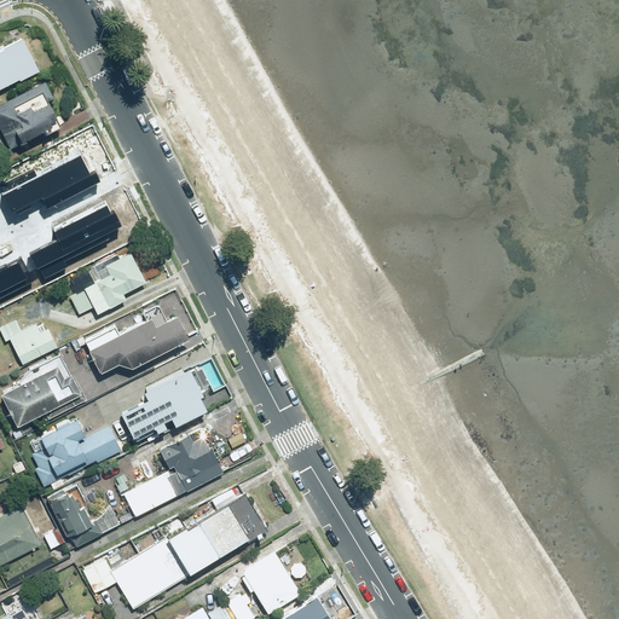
[(0,86),(16,79),(17,80),(38,70),(22,38),(0,48),(0,86)]
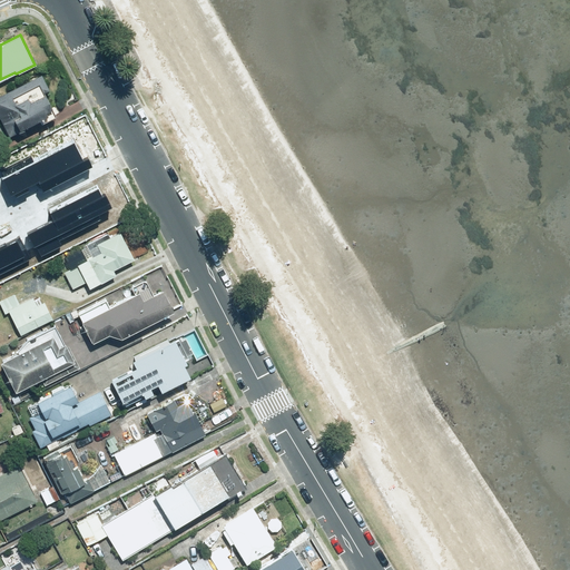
[(0,118),(7,133),(38,118),(39,121),(61,111),(58,105),(51,107),(45,94),(49,92),(40,74),(0,92),(0,118)]
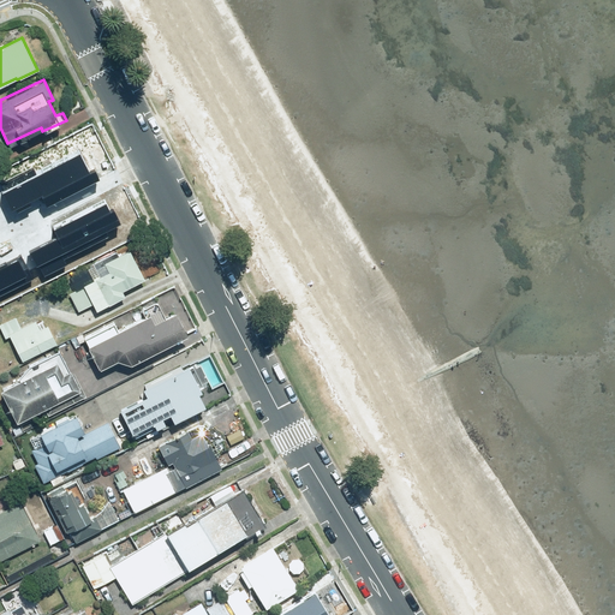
[(35,163),(1,180),(13,202),(42,187),(46,197),(94,172),(81,147),(37,168),(35,163)]
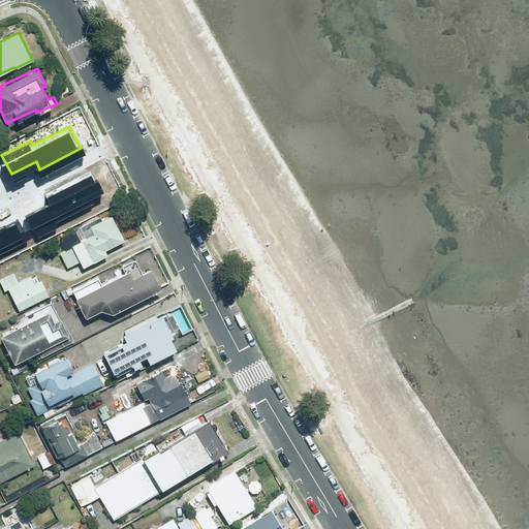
[(31,223),(103,186),(93,165),(44,190),(48,196),(24,208),(31,223)]
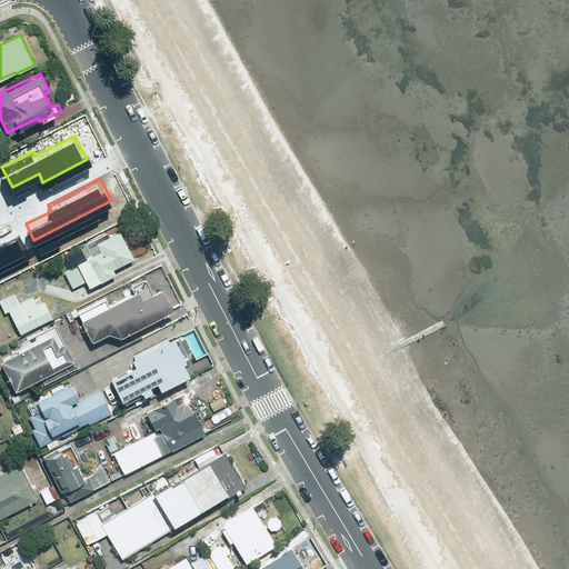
[(0,261),(27,248),(18,230),(0,238),(0,261)]
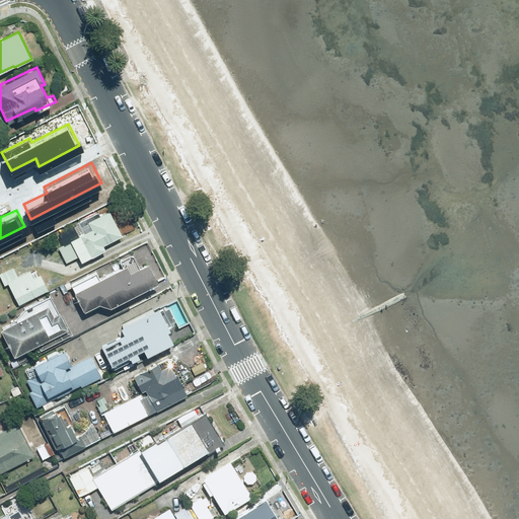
[(101,244),(121,235),(109,212),(87,222),(86,220),(74,226),(79,237),(59,246),(66,262),(77,256),(80,262),(104,250),(101,244)]
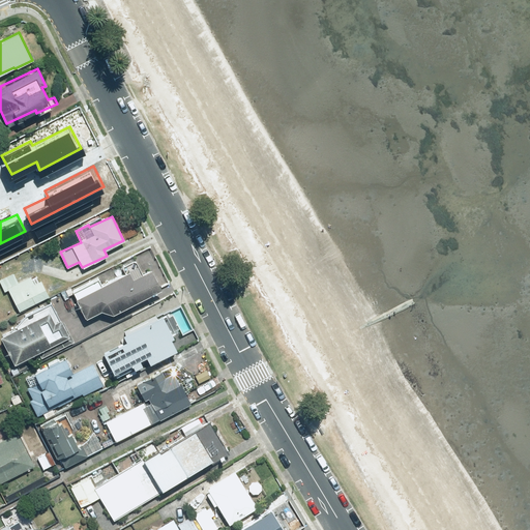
[(74,287),(87,314),(102,305),(112,310),(160,285),(150,266),(134,275),(128,266),(102,281),(99,274),(74,287)]
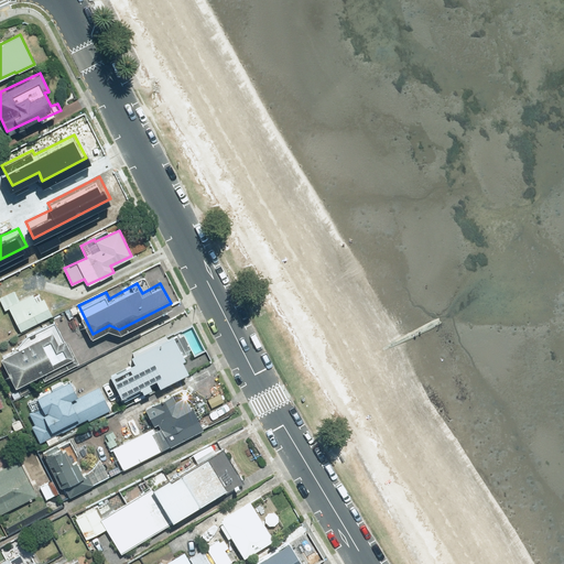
[(14,291),(1,297),(19,331),(51,314),(42,295),(35,299),(32,292),(19,300),(14,291)]
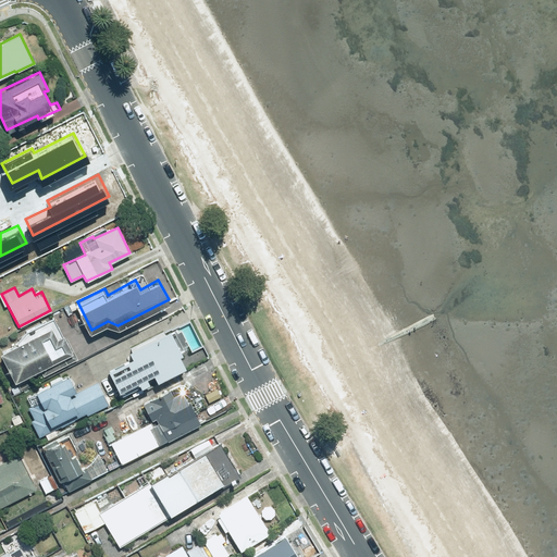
[(76,358),(54,317),(24,332),(15,345),(0,353),(0,356),(13,381),(39,368),(44,375),(76,358)]
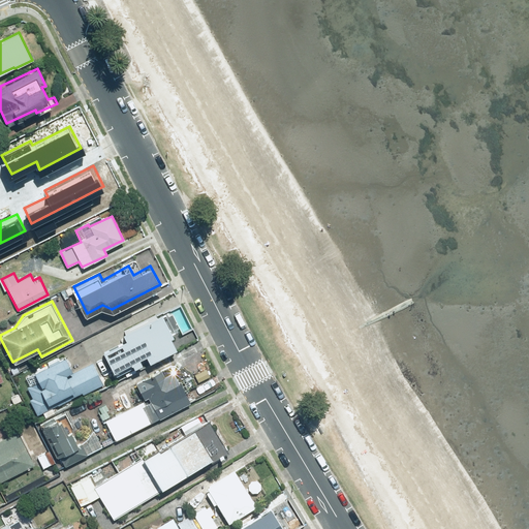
[(106,347),(118,371),(148,356),(149,359),(179,345),(163,310),(125,328),(129,337),(106,347)]
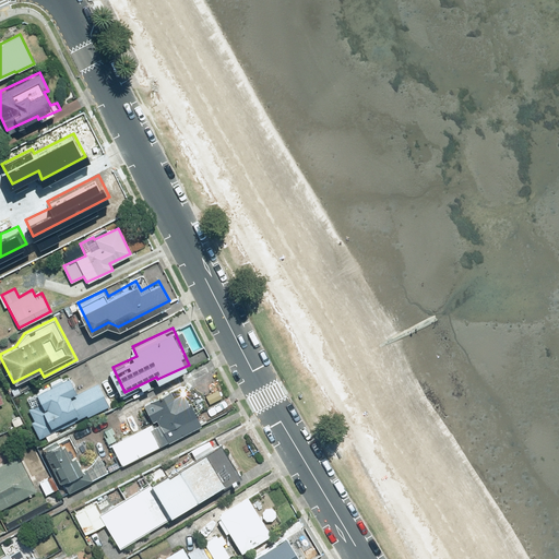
[(56,432),(111,404),(99,380),(75,392),(68,376),(26,396),(31,407),(27,408),(34,420),(31,421),(39,439),(46,436),(49,442),(58,437),(56,432)]
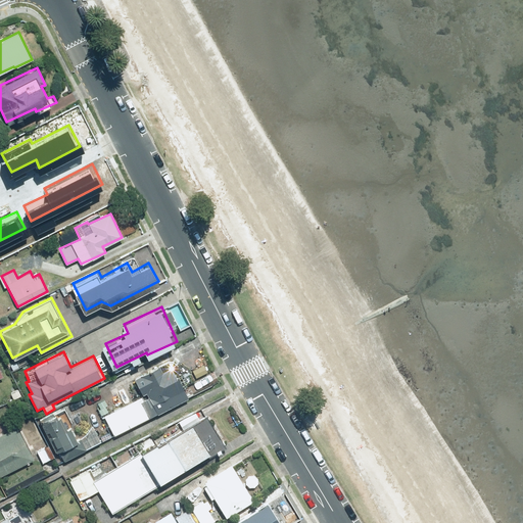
[(104,415),(113,433),(187,398),(172,368),(161,373),(158,367),(133,379),(142,396),(104,415)]
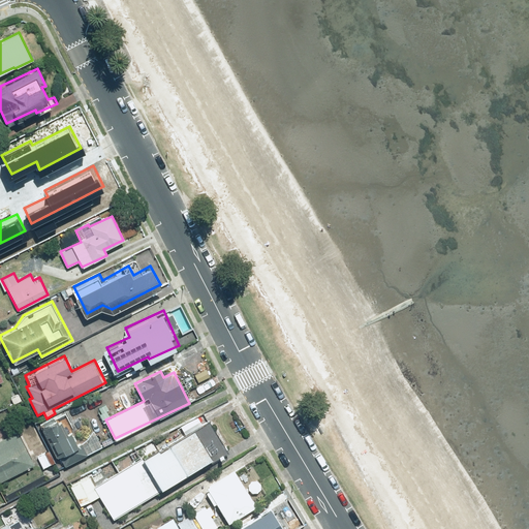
[(54,417),(38,425),(55,457),(78,445),(70,432),(73,431),(66,416),(56,422),(54,417)]
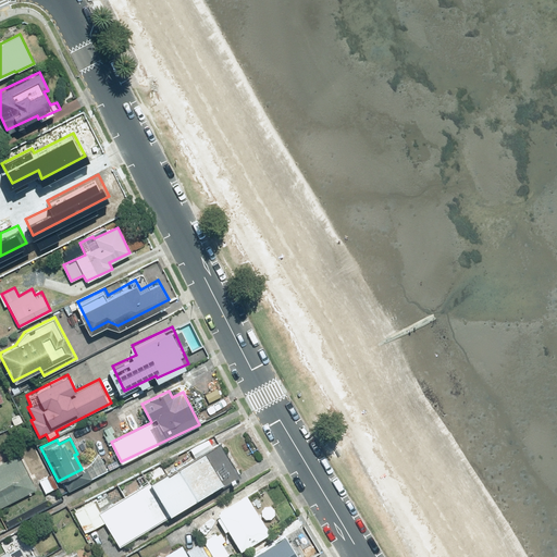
[(138,477),(143,485),(100,511),(94,500),(72,514),(85,534),(103,522),(118,544),(220,482),(223,486),(238,477),(218,442),(211,446),(207,438),(189,449),(195,457),(166,474),(159,463),(138,477)]
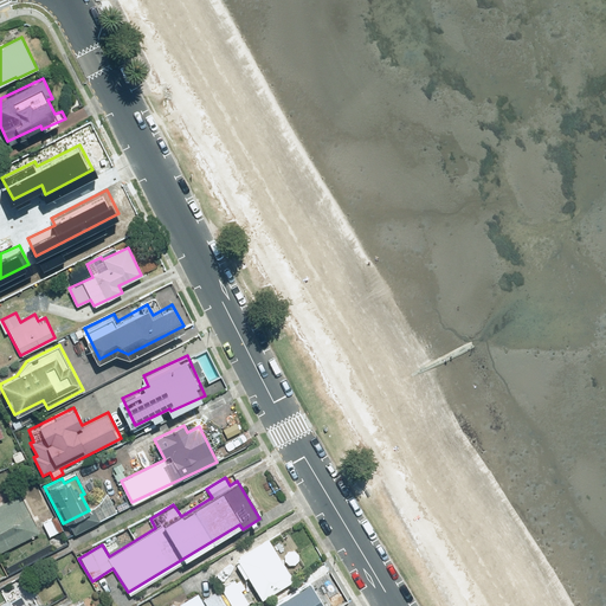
[(117,513),(107,495),(88,505),(98,523),(117,513)]
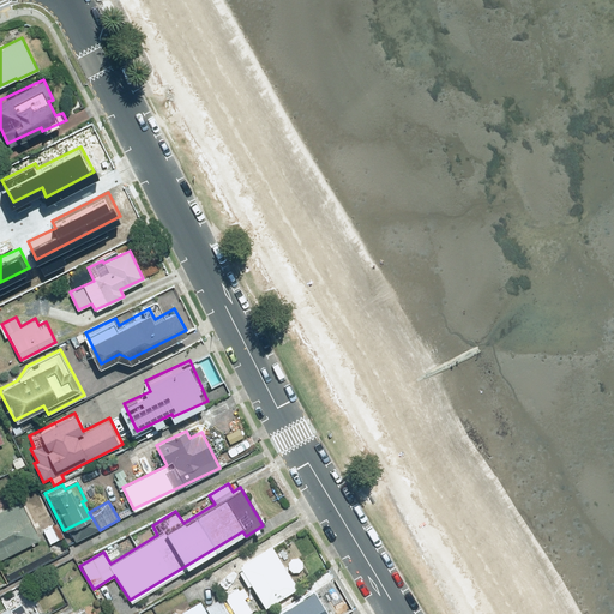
[(0,559),(38,540),(19,503),(0,512),(0,559)]
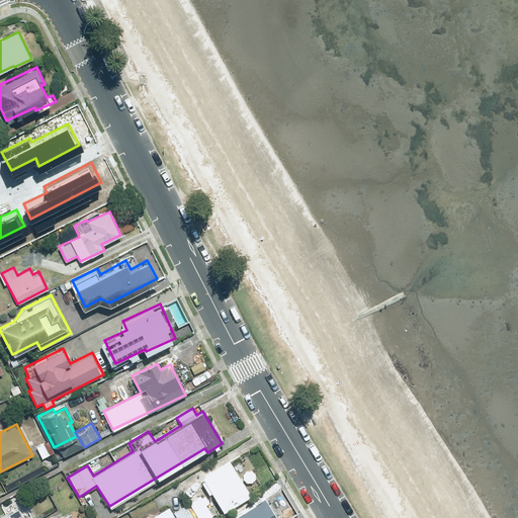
[(39,447),(36,448),(42,458),(55,451),(45,433),(34,439),(39,447)]
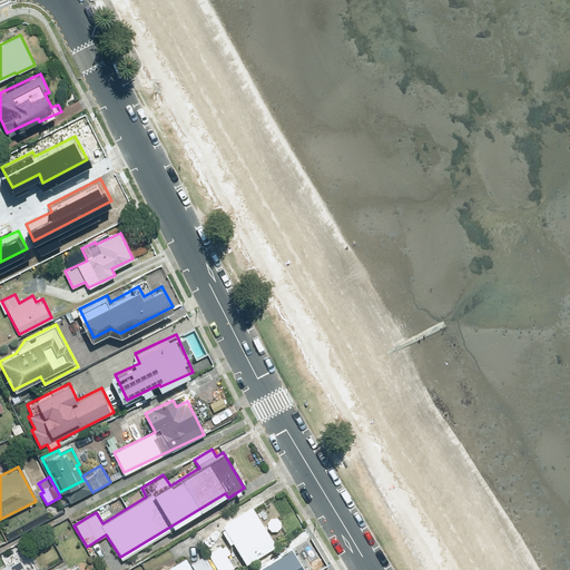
[(275,544),(252,505),(220,524),(245,563),(255,557),(275,544)]
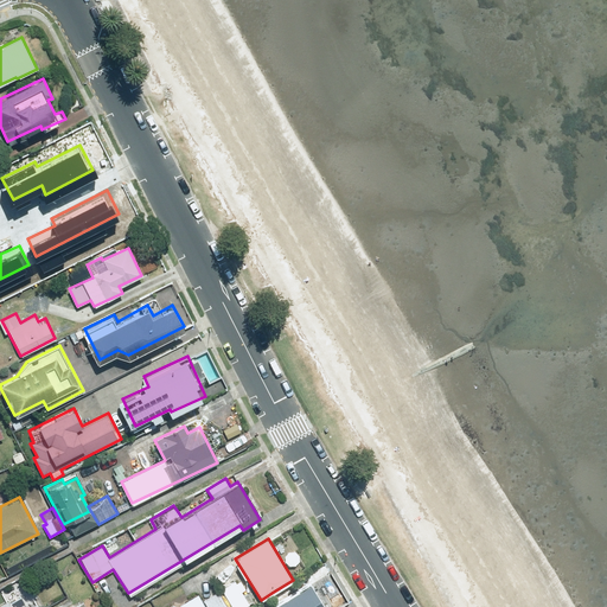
[(242,606),(249,604),(234,581),(203,601),(197,593),(174,606),(173,605),(168,606),(242,606)]
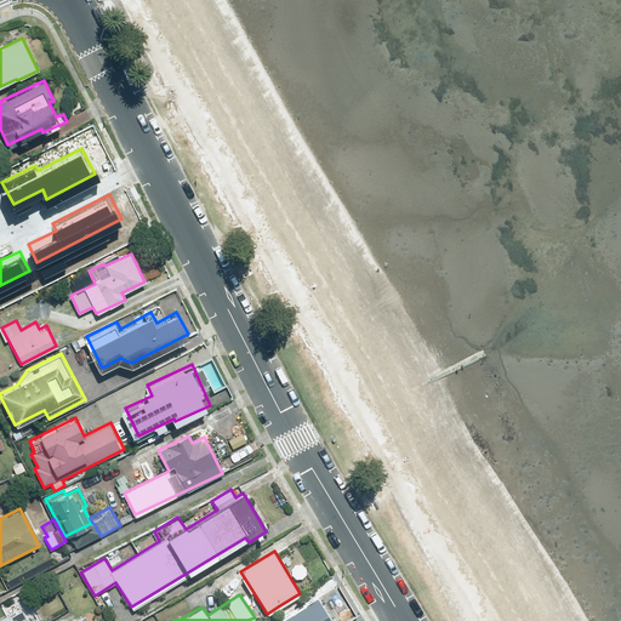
[(268,620),(331,620),(318,597),(275,620),(268,620)]
